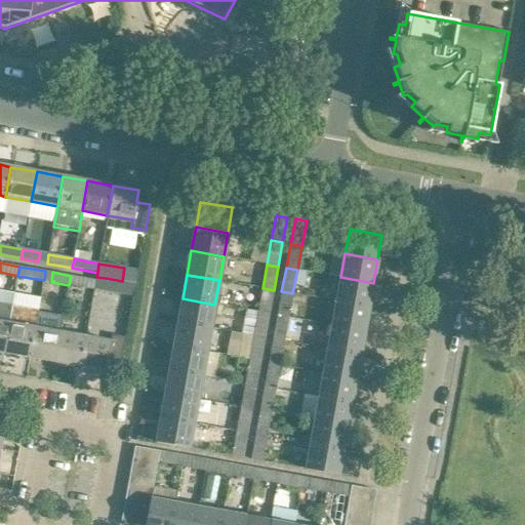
[(95,280),(71,276),(69,285),(94,289),(95,280)]
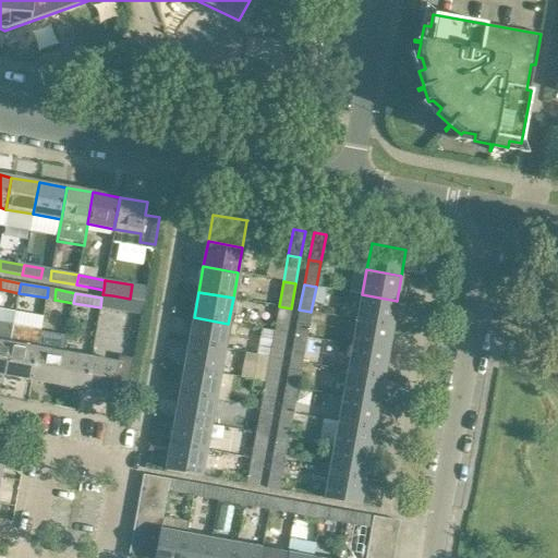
[(397,301),(362,294),(358,320),(391,326),(397,301)]
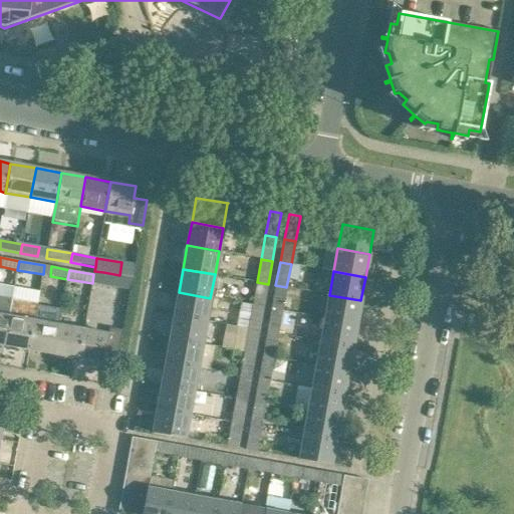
[(103,272),(101,285),(117,288),(119,275),(103,272)]
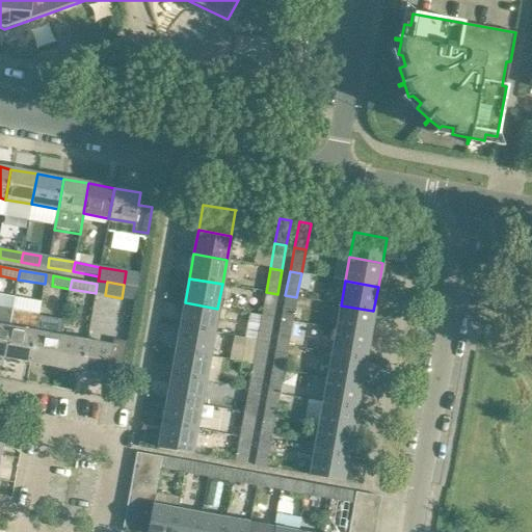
[(273,318),(277,294),(266,292),(262,316),(273,318)]
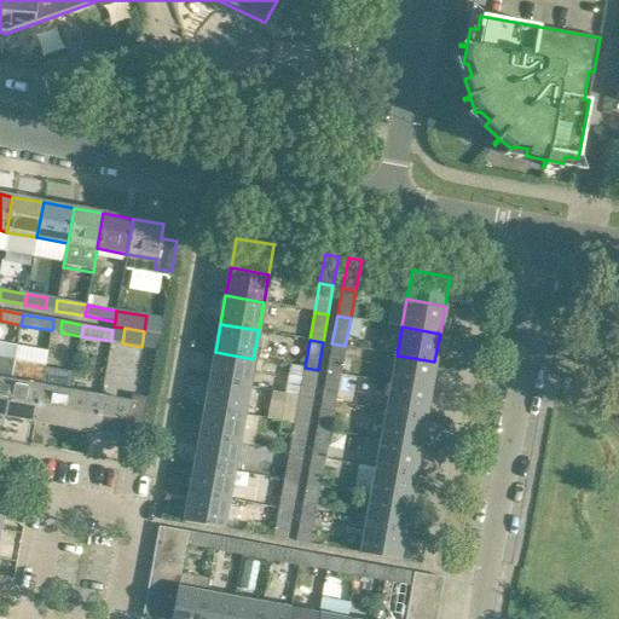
[(340,374),(345,346),(331,343),(327,371),(340,374)]
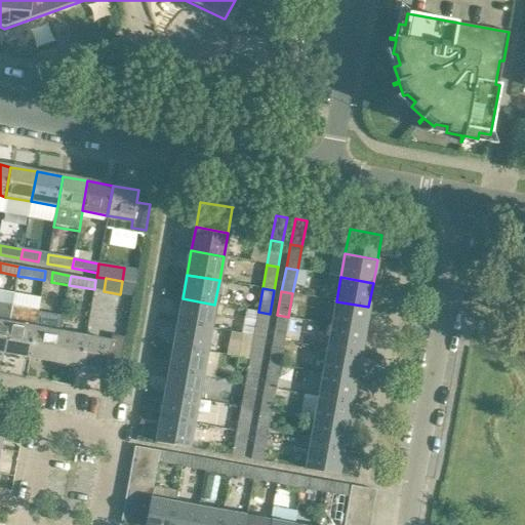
[(183,298),(178,322),(210,328),(214,305),(183,298)]
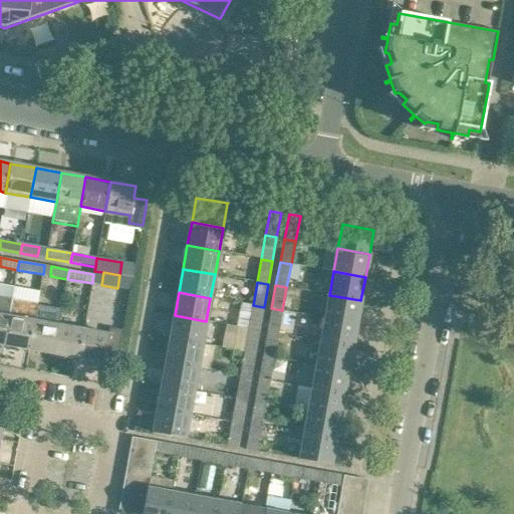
[(356,324),(360,300),(329,295),(325,318),(356,324)]
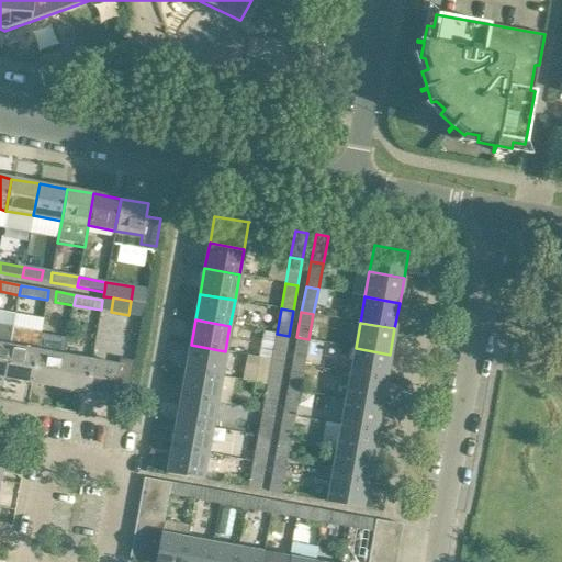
[(0,377),(4,378),(10,346),(13,328),(0,325),(0,377)]
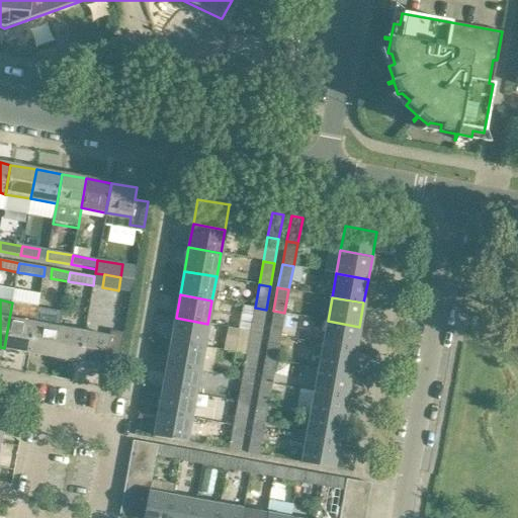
[(34,324),(37,310),(37,307),(12,303),(9,319),(4,348),(29,353),(34,324)]
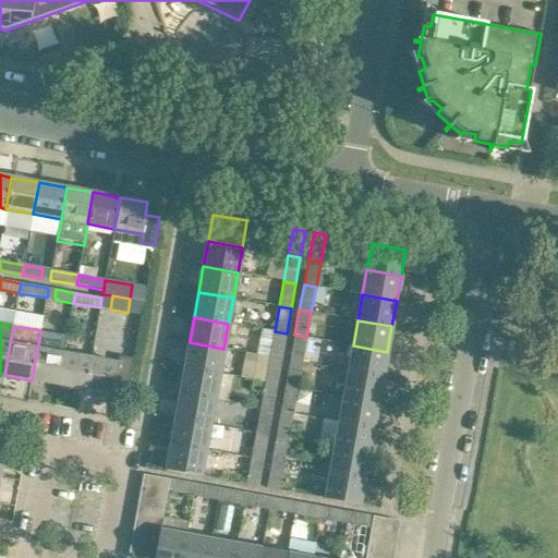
[(282,359),(287,334),(275,331),(270,356),(282,359)]
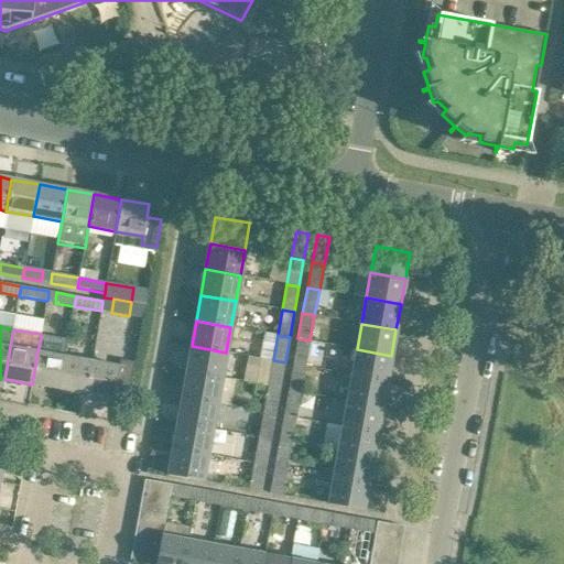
[(60,389),(65,357),(67,342),(41,337),(38,353),(32,384),(60,389)]
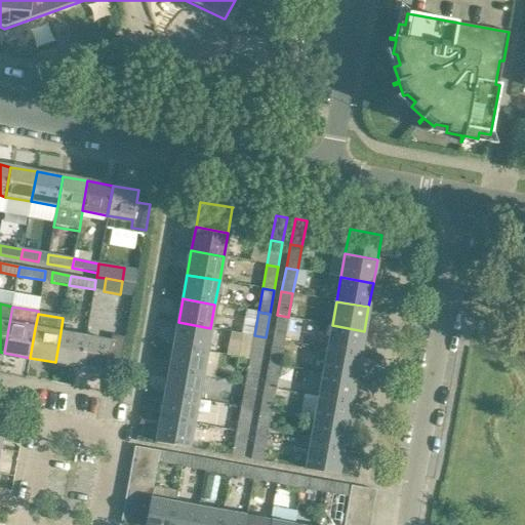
[(284,341),(288,317),(277,315),(273,339),(284,341)]
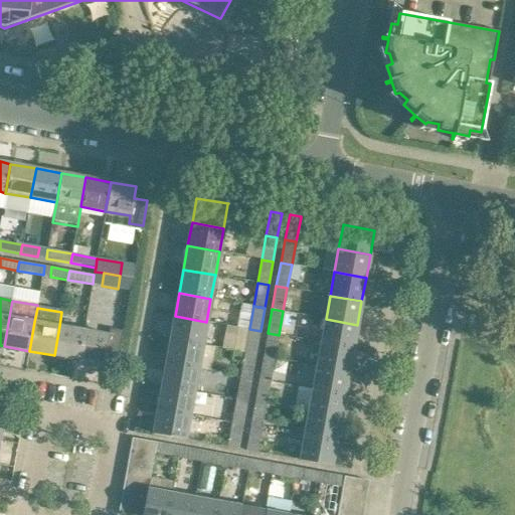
[(175,316),(170,339),(202,345),(206,322),(175,316)]
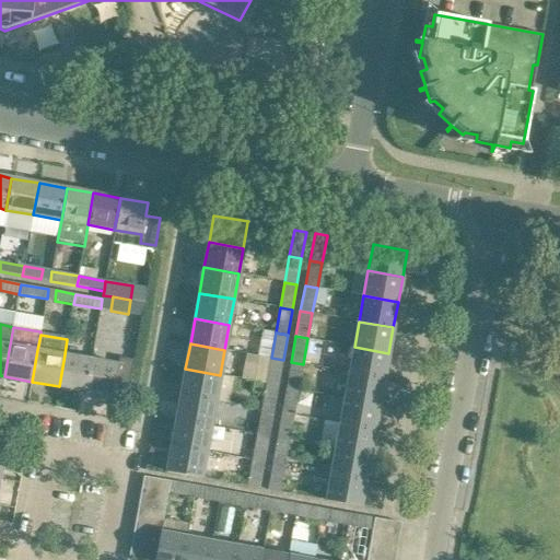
[(388,353),(354,347),(350,372),(384,378),(388,353)]
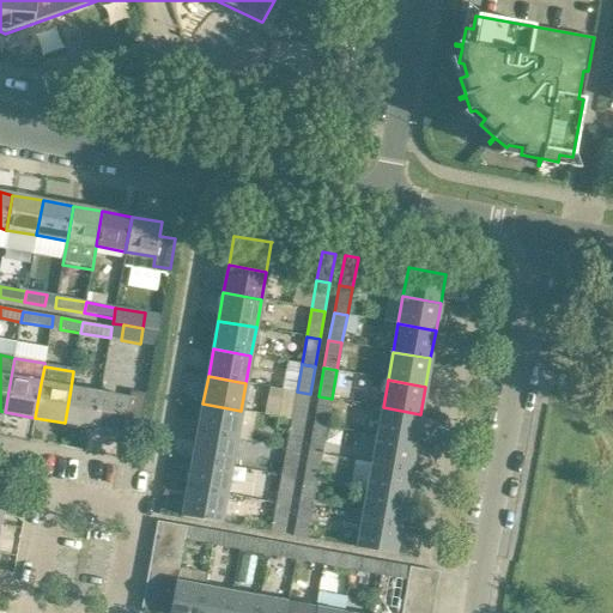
[(65,423),(93,429),(99,393),(71,388),(65,423)]
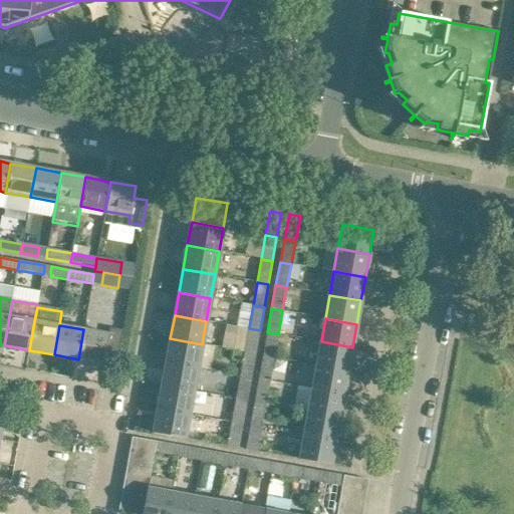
[(83,329),(78,359),(103,363),(105,353),(116,355),(117,355),(121,330),(110,328),(108,334),(83,329)]
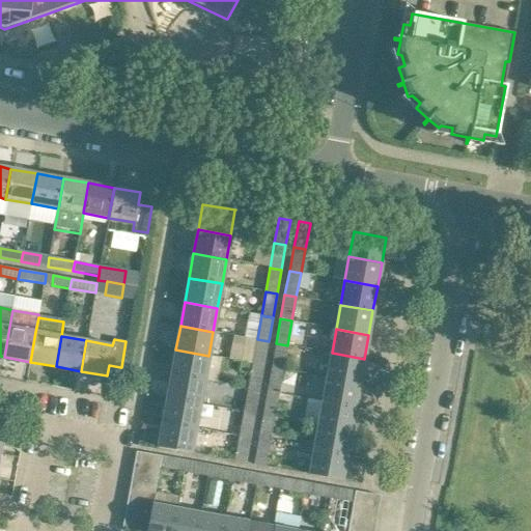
[(263,366),(269,341),(257,339),(252,364),(263,366)]
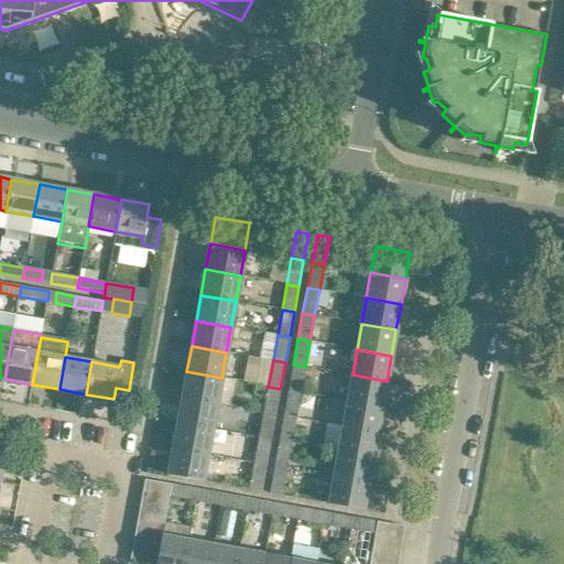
[(301,392),(305,367),(293,365),(289,390),(301,392)]
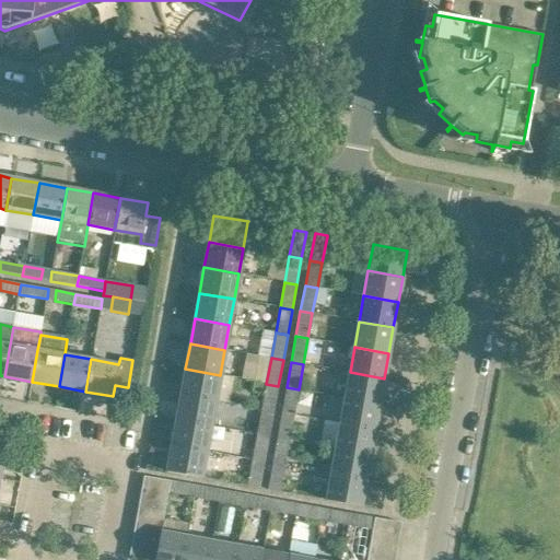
[(185,369),(181,394),(216,400),(220,375),(185,369)]
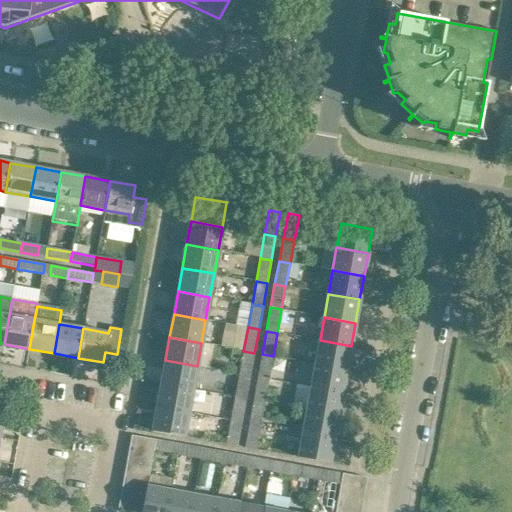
[(347,369),(351,346),(320,340),(315,363),(347,369)]
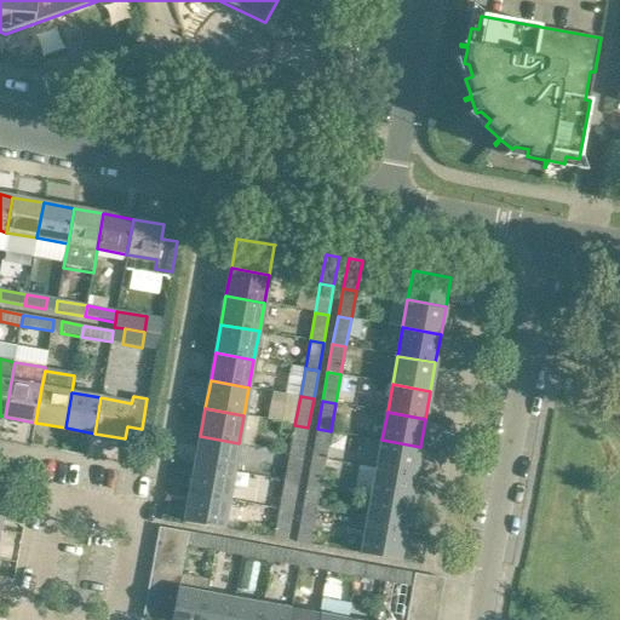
[(303,455),(308,428),(294,425),(290,453),(303,455)]
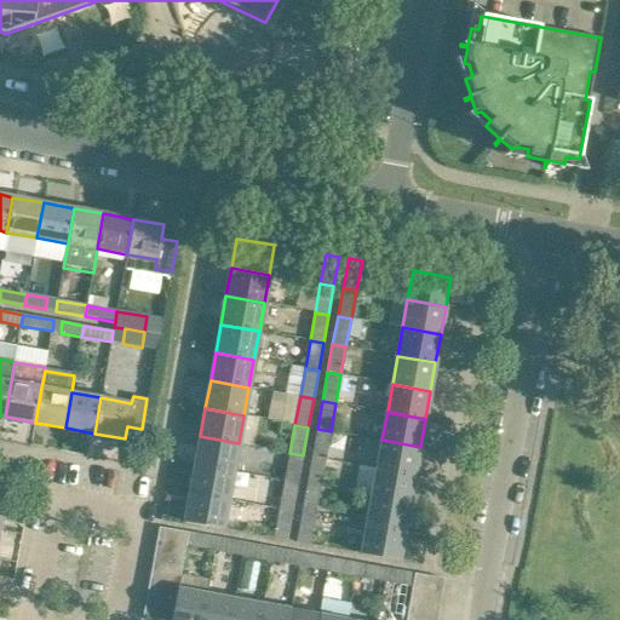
[(325,459),(331,431),(317,429),(311,457),(325,459)]
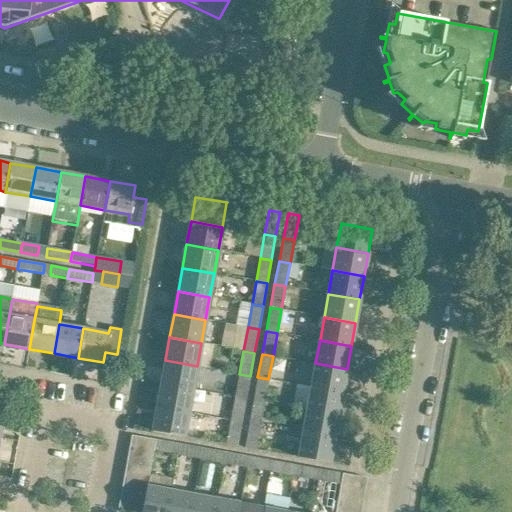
[(165,360),(161,384),(192,389),(197,366),(165,360)]
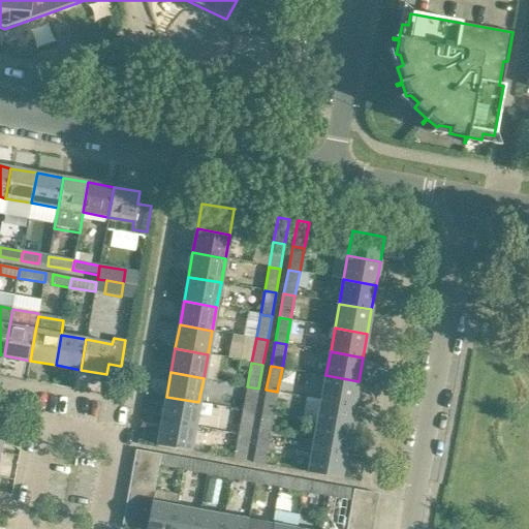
[(359,381),(325,375),(321,400),(354,405),(359,381)]
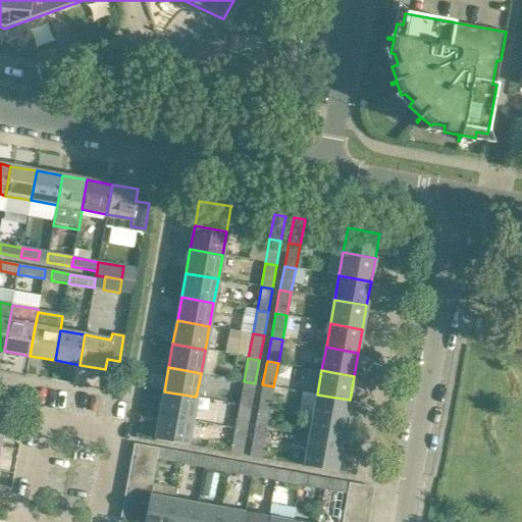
[(251,407),(255,383),(244,381),(240,405),(251,407)]
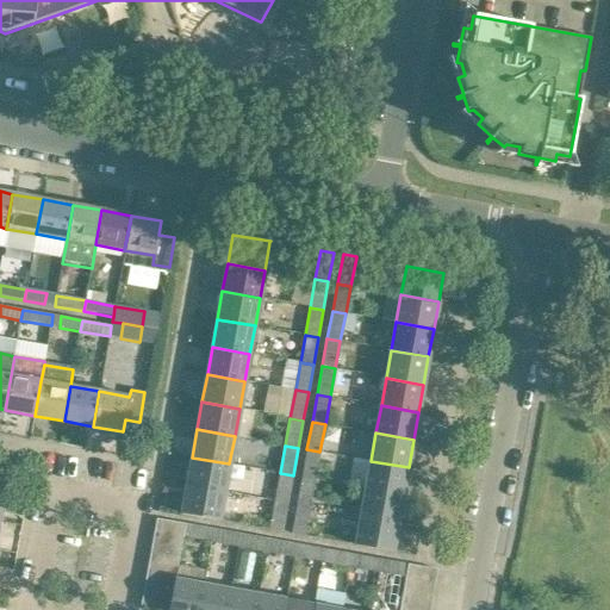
[(315,479),(319,452),(306,449),(302,477),(315,479)]
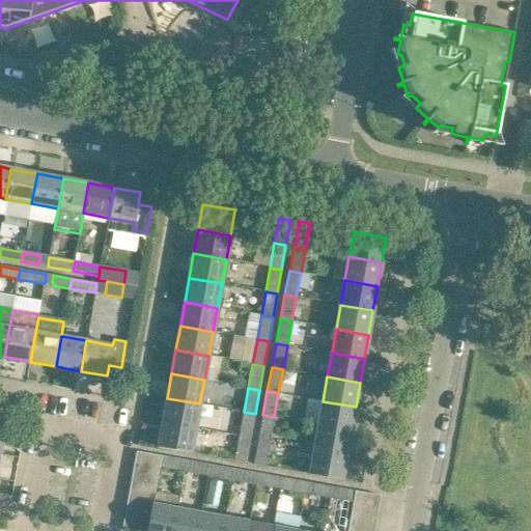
[(167,398),(163,422),(195,428),(199,403),(167,398)]
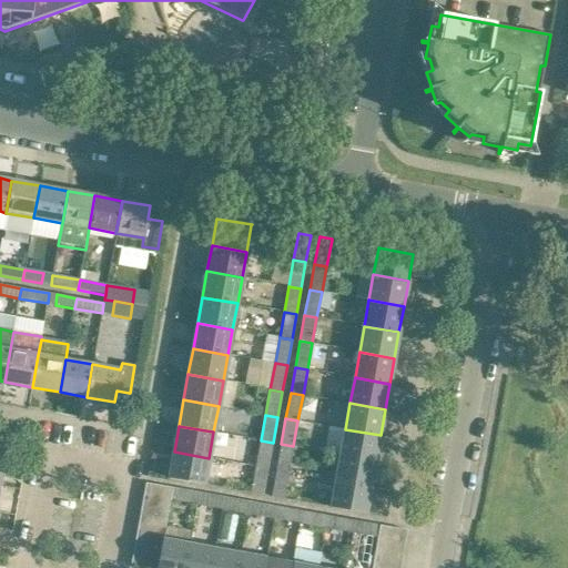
[(375,462),(381,435),(345,429),(341,455),(375,462)]
